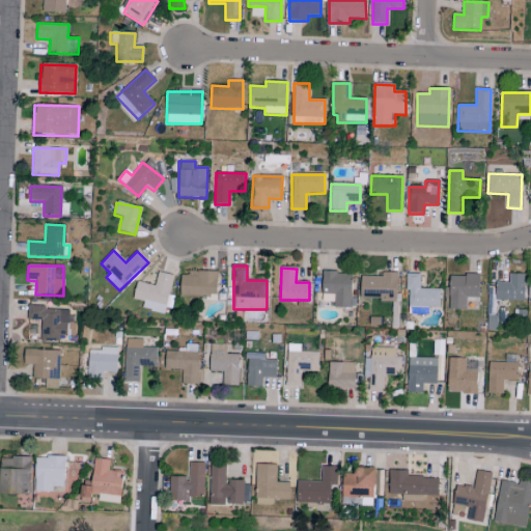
[(179,298),(216,299),(217,272),(197,272),(196,276),(180,275),(179,298)]
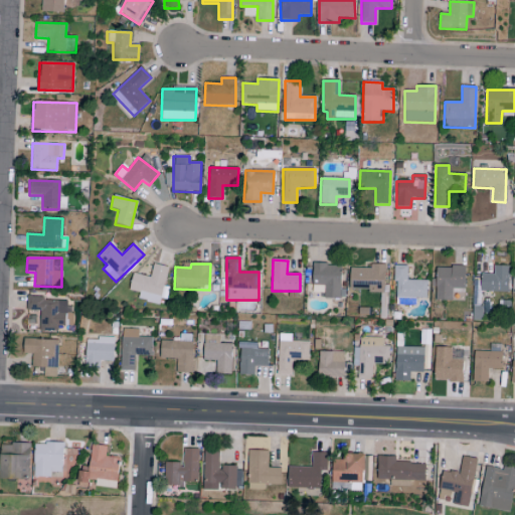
[(168,268),(153,265),(150,278),(133,274),(129,291),(140,293),(138,301),(160,305),(168,268)]
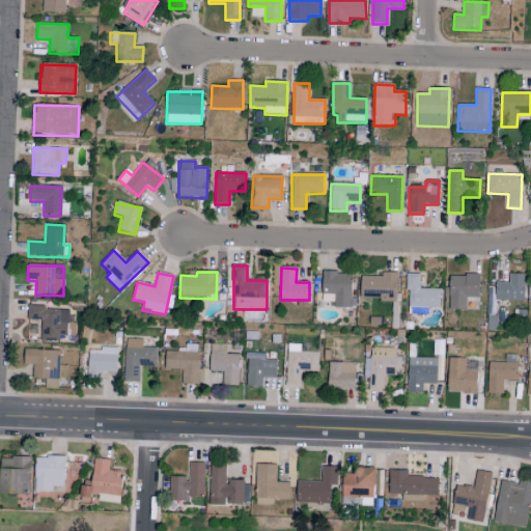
[(352,274),(323,273),(322,302),(333,302),(333,307),(356,308),(356,299),(351,299),(352,274)]
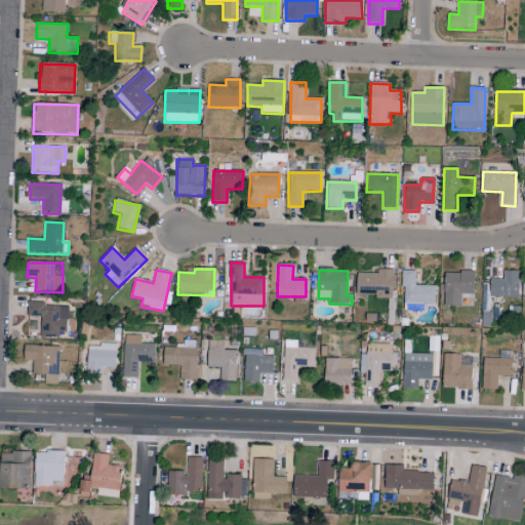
[(394,270),(378,270),(378,274),(357,274),(357,294),(375,295),(375,298),(393,299),(394,270)]
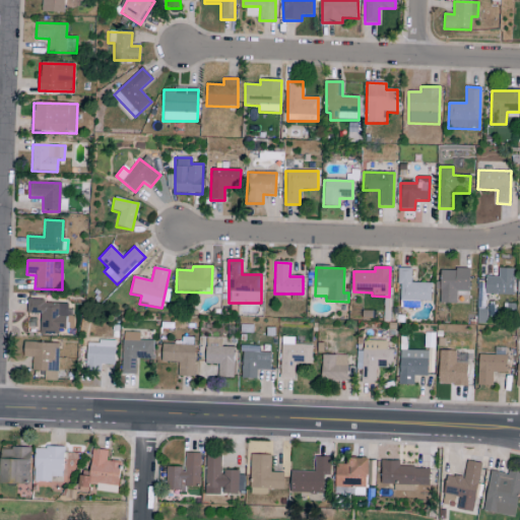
[(398,301),(431,302),(432,283),(411,282),(411,269),(399,268),(398,301)]
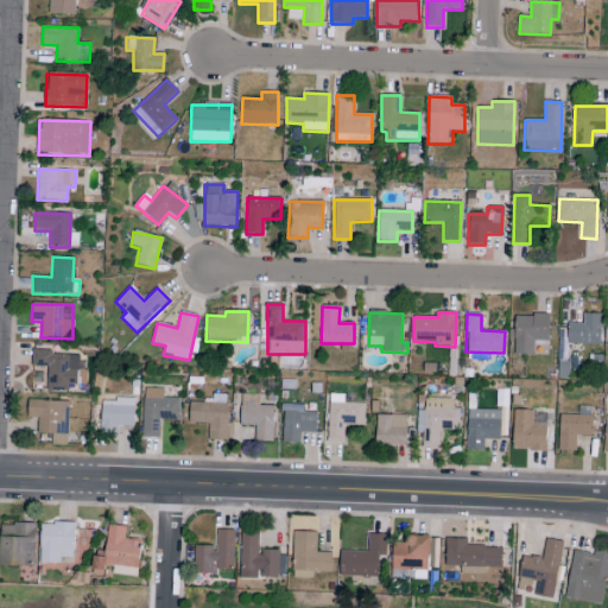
[(601,314),(583,314),(583,324),(568,323),(567,344),(601,344),(601,314)]
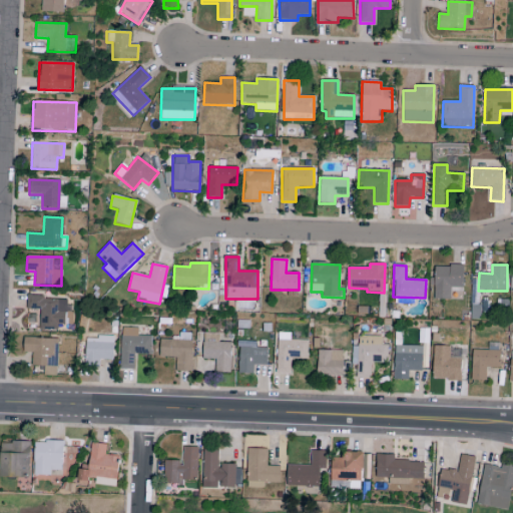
[(434,301),(450,301),(451,288),(463,288),(463,267),(434,267),(434,301)]
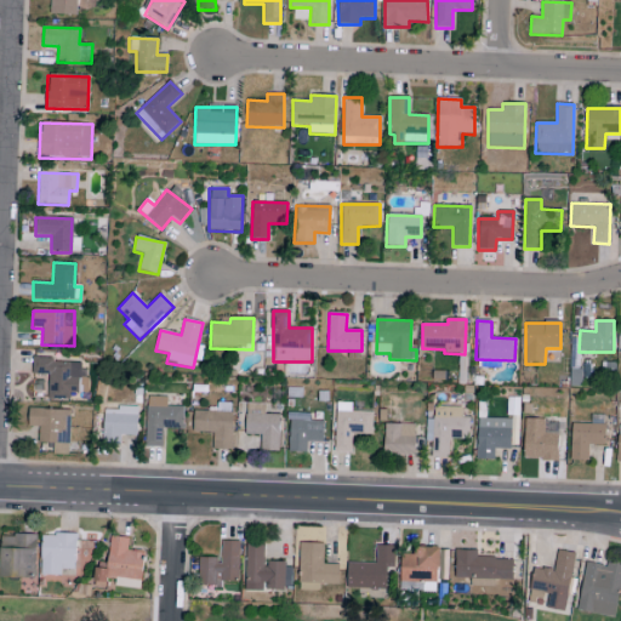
[(47,399),(70,400),(70,393),(84,393),(85,363),(32,360),(32,375),(47,376),(47,399)]
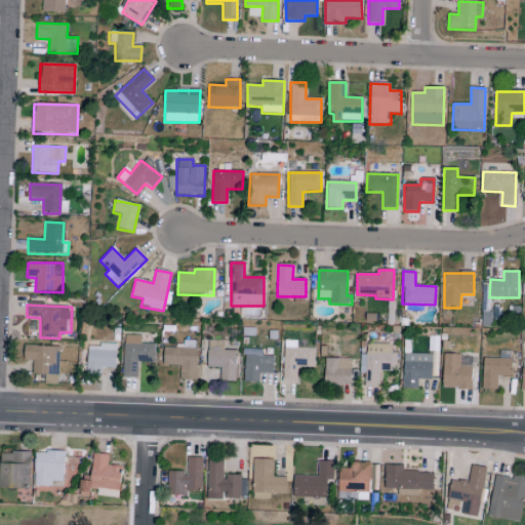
[(140,344),(142,336),(124,335),(122,377),(137,378),(137,363),(155,363),(155,345),(140,344)]
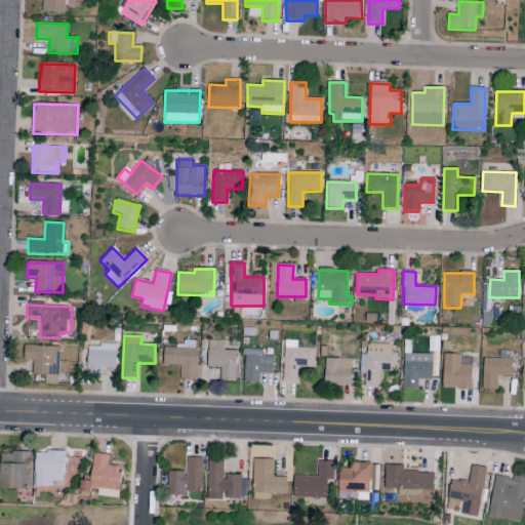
[(315,349),(296,349),(296,340),(283,340),(282,382),(298,384),(298,367),(314,367),(315,349)]
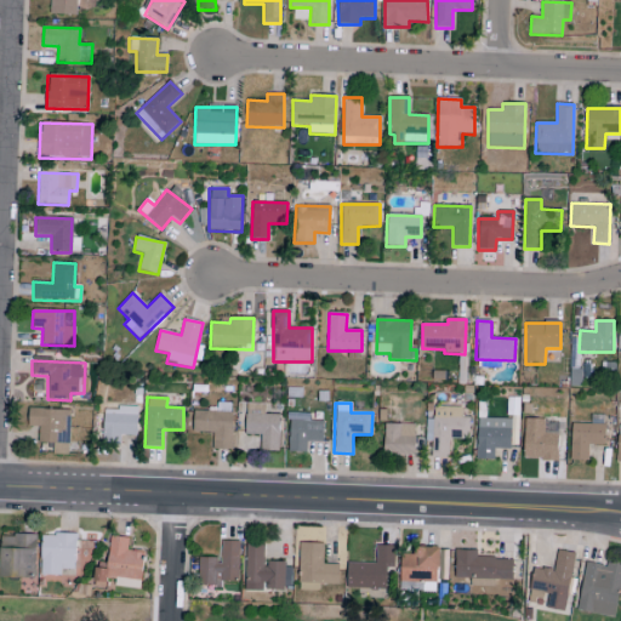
[(260,451),(279,453),(279,415),(265,415),(265,404),(245,404),(245,436),(261,436),(260,451)]
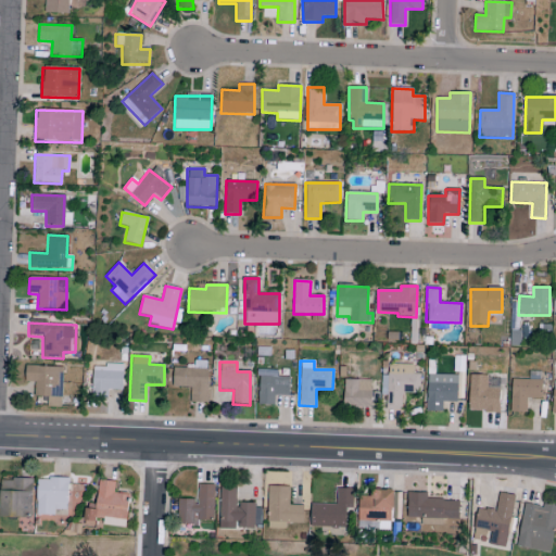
[(382,376),(382,405),(402,405),(402,393),(419,393),(420,375),(413,375),(413,365),(388,365),(388,376),(382,376)]
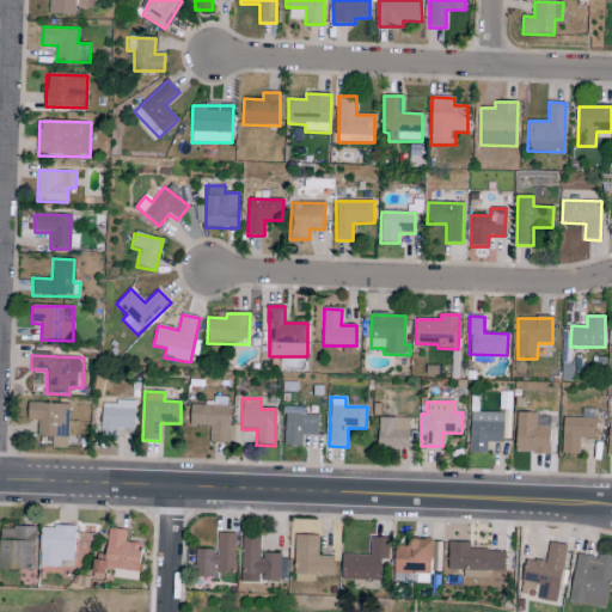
[(28,421),(38,421),(38,438),(53,438),(53,448),(68,448),(69,404),(28,403),(28,421)]
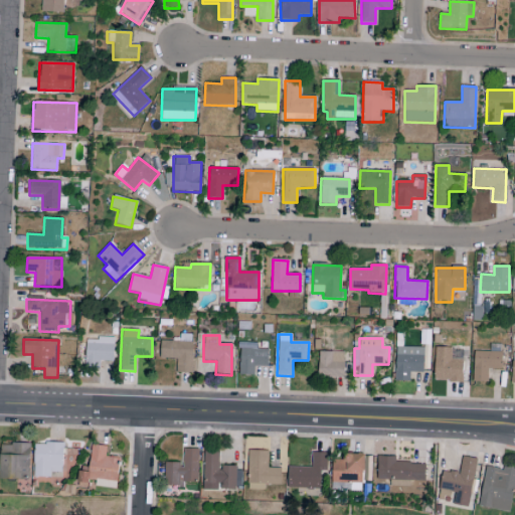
[(100,369),(100,362),(114,362),(114,339),(80,339),(79,356),(84,356),(84,369),(100,369)]
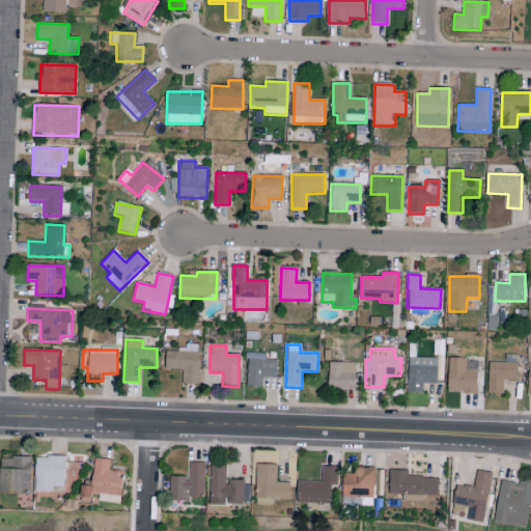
[(165,369),(182,370),(182,385),(198,385),(199,352),(165,351),(165,369)]
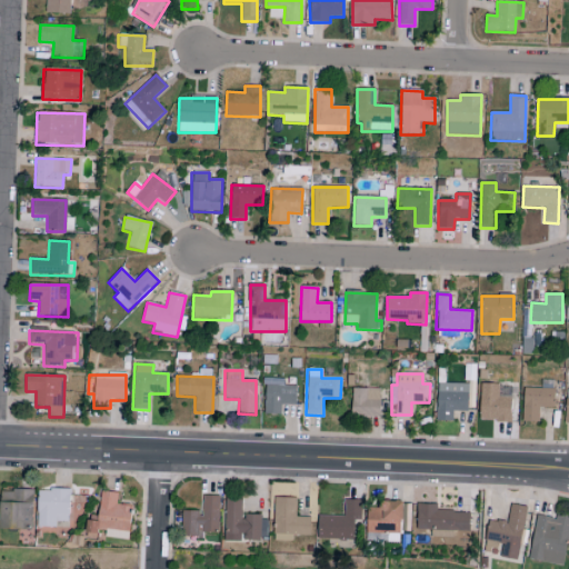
[(263,415),(281,415),(281,405),(296,406),(297,387),(282,386),(283,380),(265,379),(263,415)]
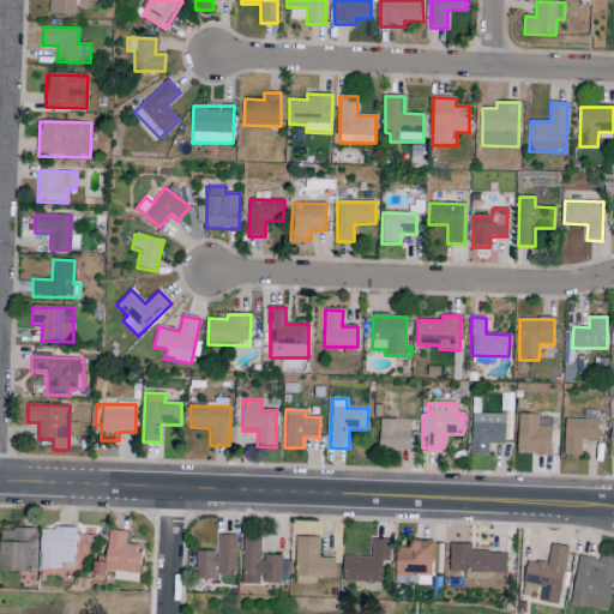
[(597,441),(599,411),(584,410),(584,420),(565,420),(564,456),(582,456),(582,440),(597,441)]
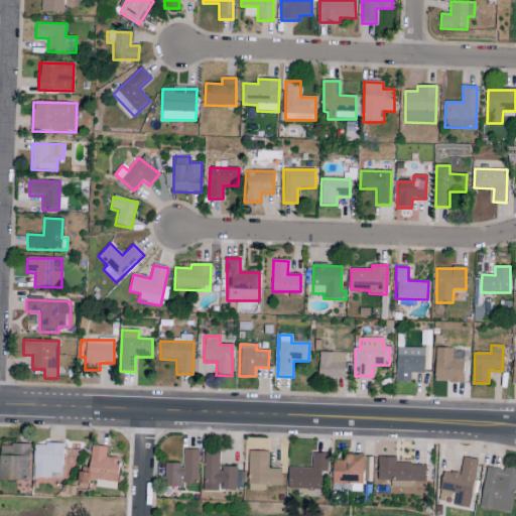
[(424,349),(396,348),(395,382),(411,382),(411,373),(424,373),(424,349)]
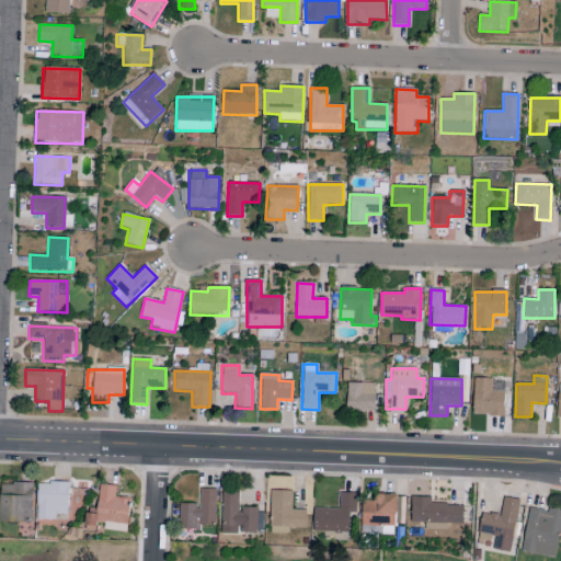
[(504,415),(504,391),(492,391),(492,379),(473,378),(472,415),(504,415)]
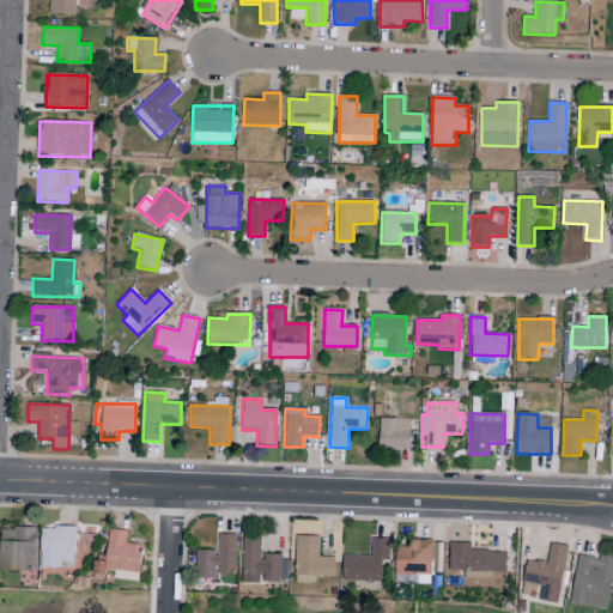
[(378,449),(410,449),(410,419),(378,419),(378,449)]
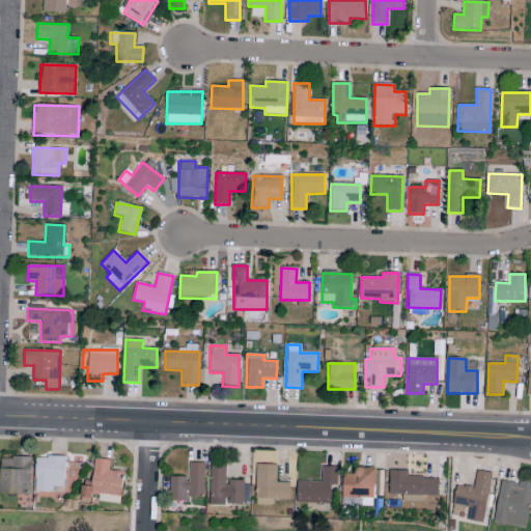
[(0,459),(0,494),(30,495),(30,458),(0,457),(0,459)]
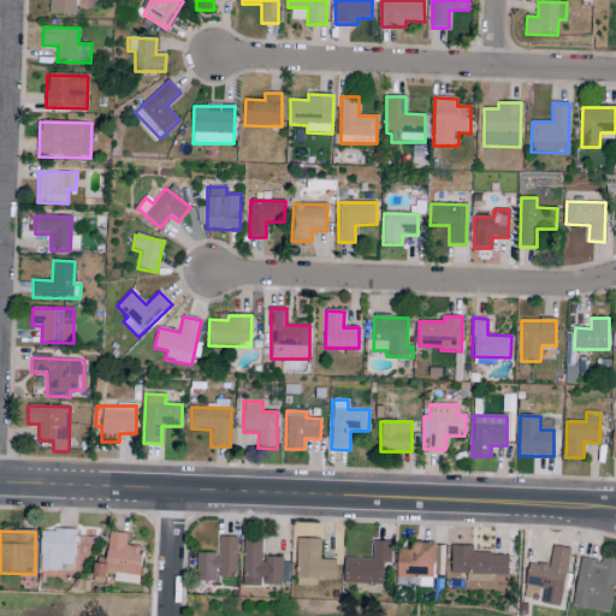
[(60,572),(60,566),(75,566),(75,531),(41,531),(40,572),(60,572)]
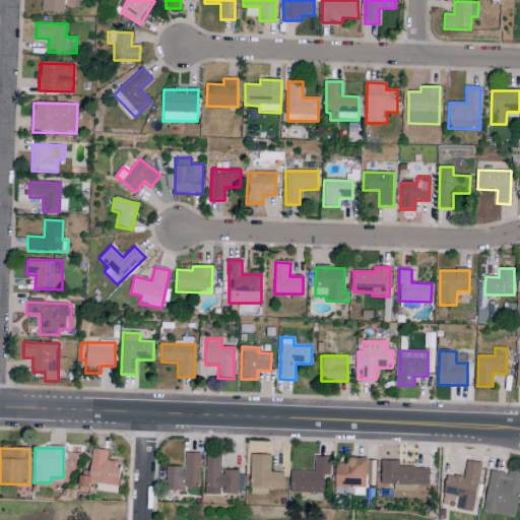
[(118,494),(121,463),(107,462),(108,451),(92,449),(89,477),(79,476),(78,485),(96,488),(96,492),(118,494)]
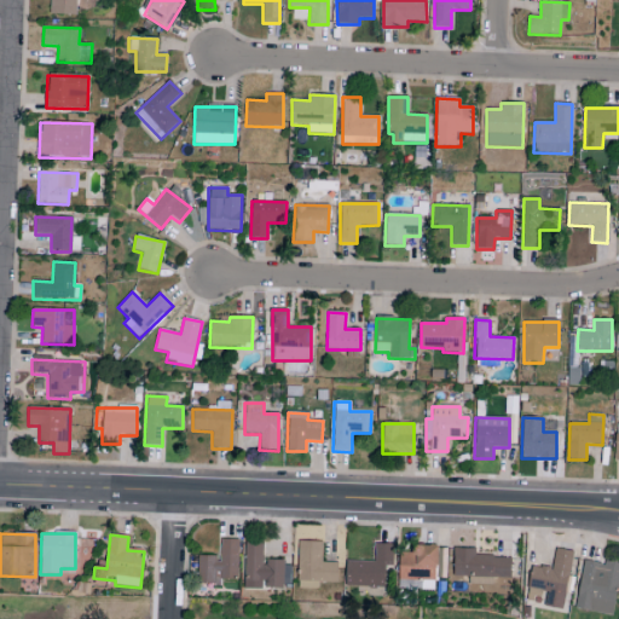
[(219,557),(198,556),(197,584),(220,584),(220,580),(238,582),(238,541),(220,541),(219,557)]
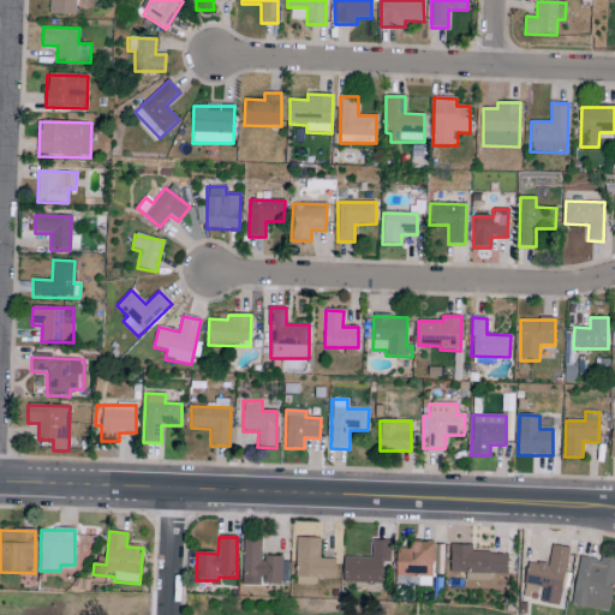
[(242,586),(261,586),(261,584),(288,585),(288,559),(262,557),(262,537),(244,537),(242,586)]
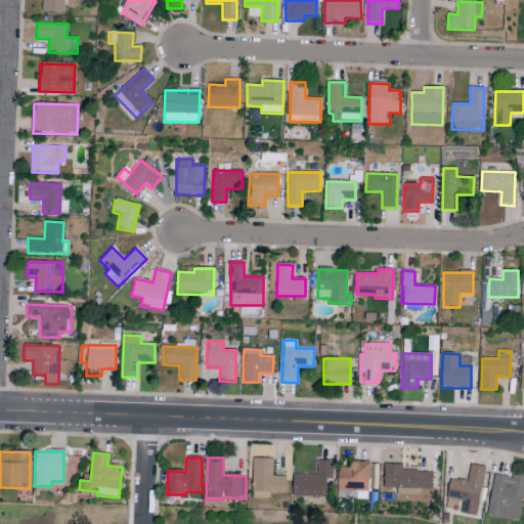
[(286,477),(272,477),(272,460),(253,459),(252,498),(269,499),(269,493),(286,493),(286,477)]
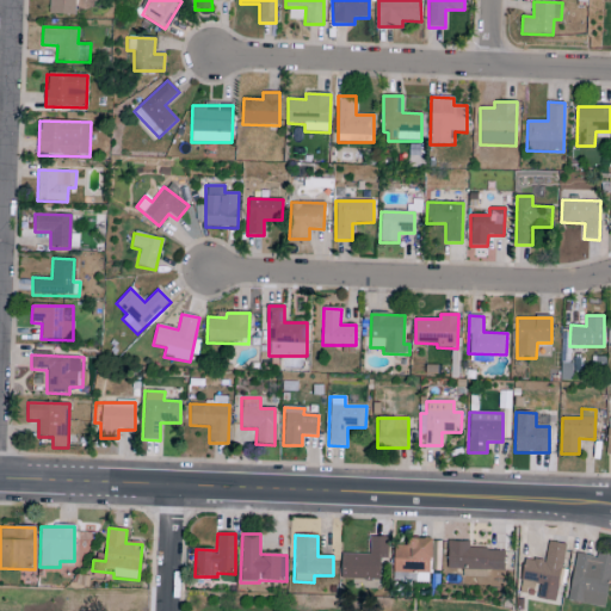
[(388,538),(370,537),(369,555),(341,554),(341,580),(380,580),(380,559),(388,559),(388,538)]
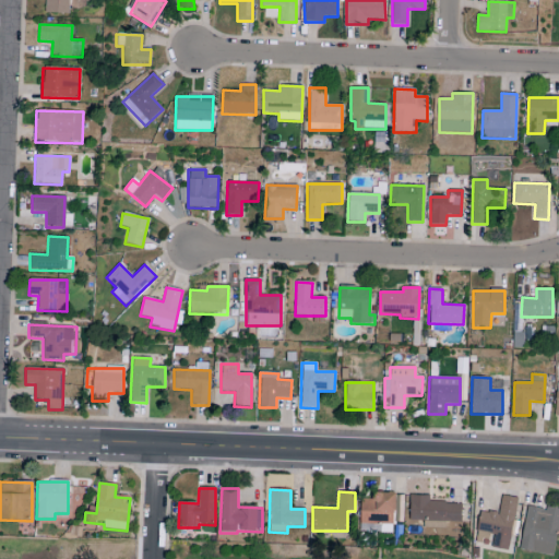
[(361,499),(360,527),(394,528),(394,494),(373,492),(372,499),(361,499)]
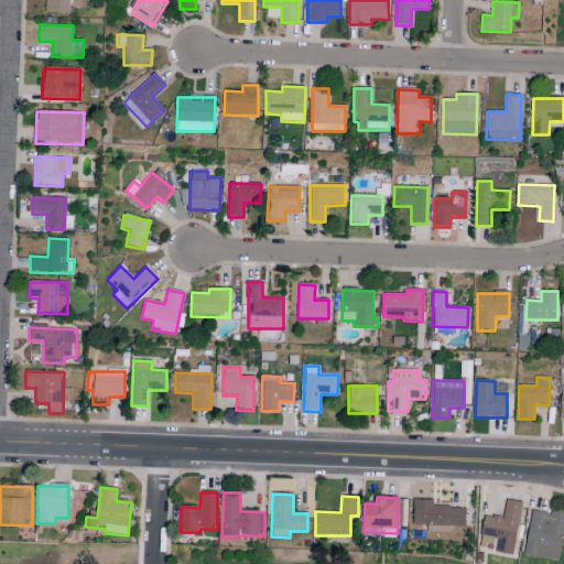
[(408,500),(399,500),(399,529),(407,529),(408,500)]
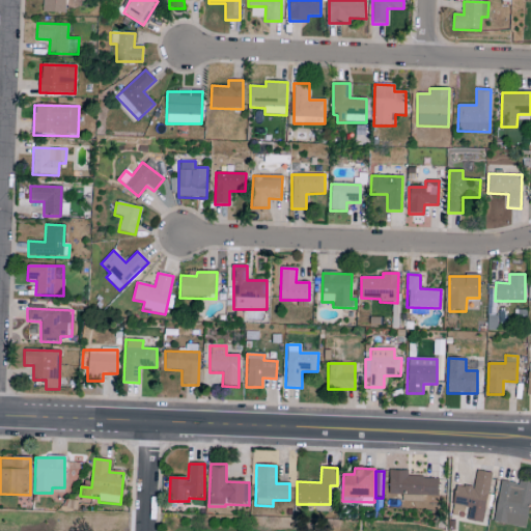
[(438,478),(408,477),(409,471),(389,471),(389,495),(402,496),(402,499),(438,500),(438,478)]
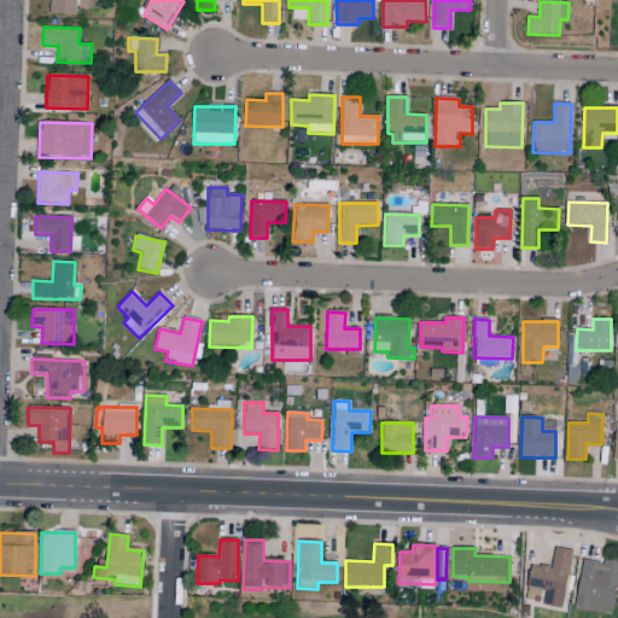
[(571,551),(554,548),(552,567),(531,565),(526,600),(542,602),(542,606),(564,608),(571,551)]
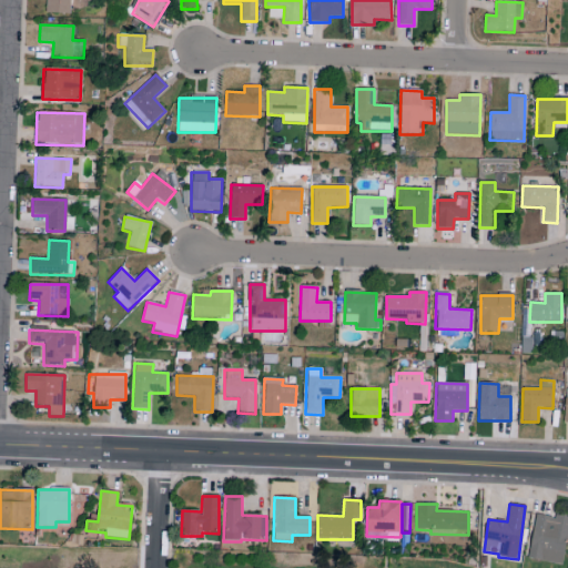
[(564,565),(567,529),(567,516),(556,515),(555,517),(535,515),(529,560),(564,565)]
